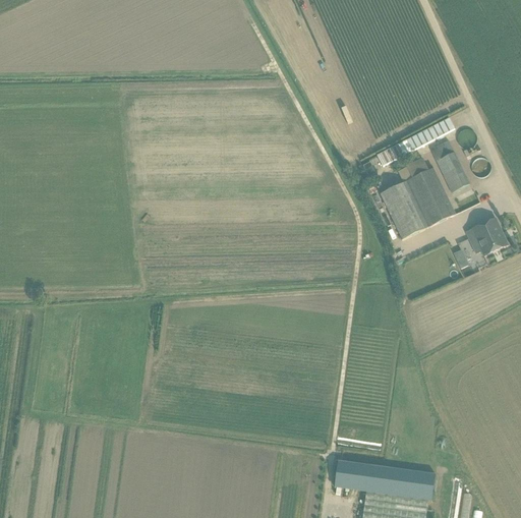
[(449,116),(377,155),(383,165),(455,127),(449,116)]
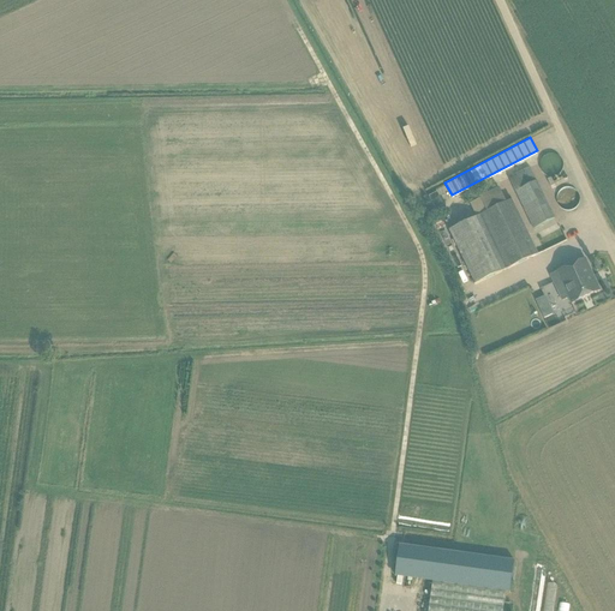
[(563,163),(563,162),(563,161),(562,159),(562,157),(561,156),(561,155),(560,154),(557,153),(556,151),(554,151),(550,151),(548,151),(548,153),(545,154),(543,155),(543,156),(542,159),(541,161),(541,162),(541,163),(541,165),(542,166),(543,168),(543,169),(545,171),(548,173),(551,174),(553,174),(557,173),(560,171),(561,169),(562,168),(562,166),(563,163)]
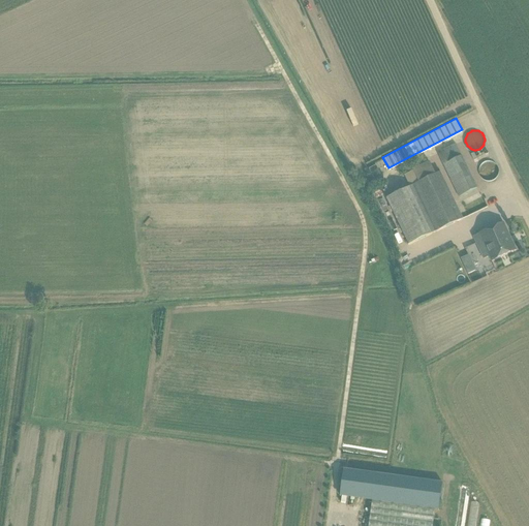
[(446,146),(438,150),(460,194),(476,186),(456,142),(446,146)]
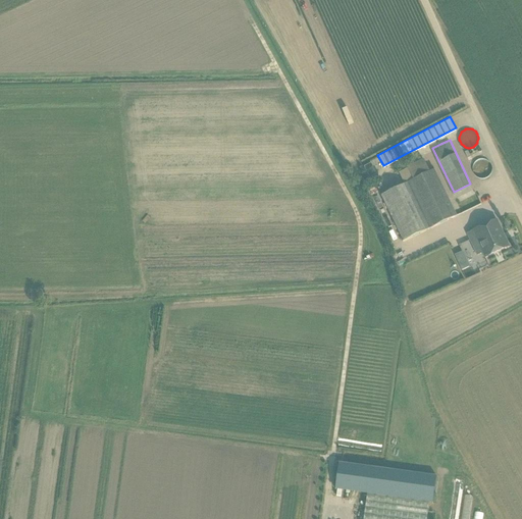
[(405,183),(381,194),(403,240),(430,226),(456,214),(434,168),(432,163),(427,165),(423,157),(408,165),(408,166),(399,170),(405,183)]
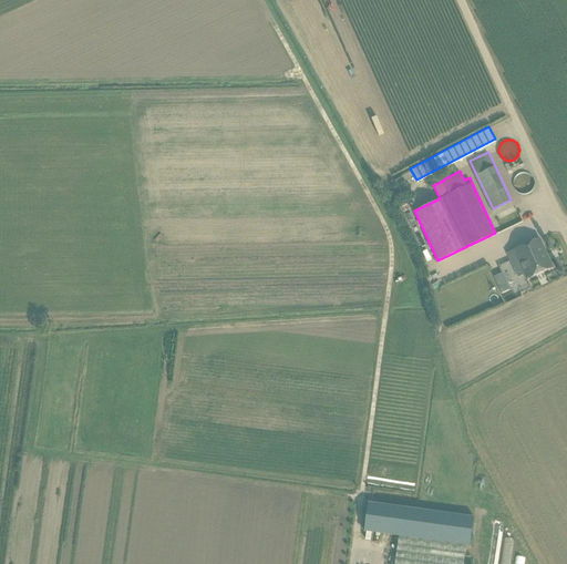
[(539,236),(507,252),(518,275),(524,272),(527,278),(554,265),(539,236)]
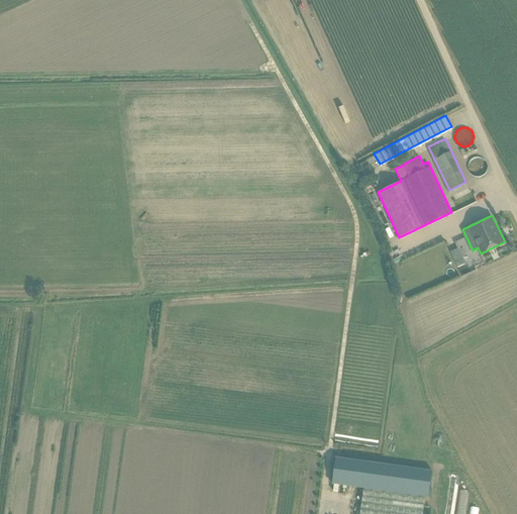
[(457,246),(450,250),(453,257),(460,252),(457,246)]
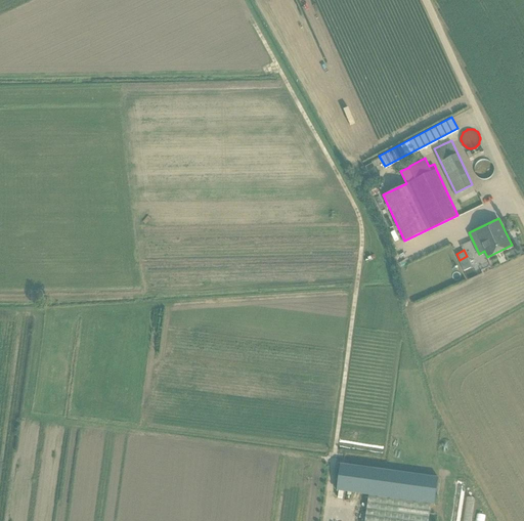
[(362,502),(363,501),(362,501),(362,500),(362,498),(362,497),(361,496),(360,495),(358,494),(357,493),(354,493),(352,494),(351,494),(351,495),(350,495),(350,496),(349,496),(349,497),(349,498),(348,500),(348,503),(349,505),(350,506),(351,507),(352,508),(353,508),(354,508),(355,509),(356,509),(357,508),(358,508),(359,508),(359,507),(360,507),(361,506),(361,505),(362,505),(362,503),(362,502)]
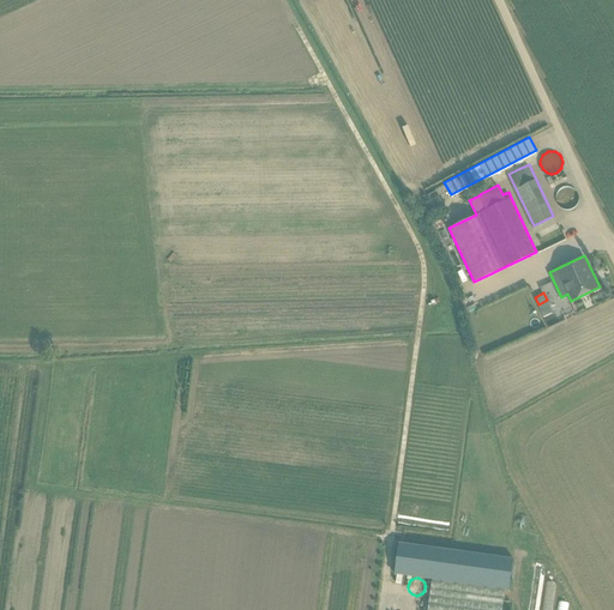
[(433,579),(427,609),(501,609),(505,589),(433,579)]
